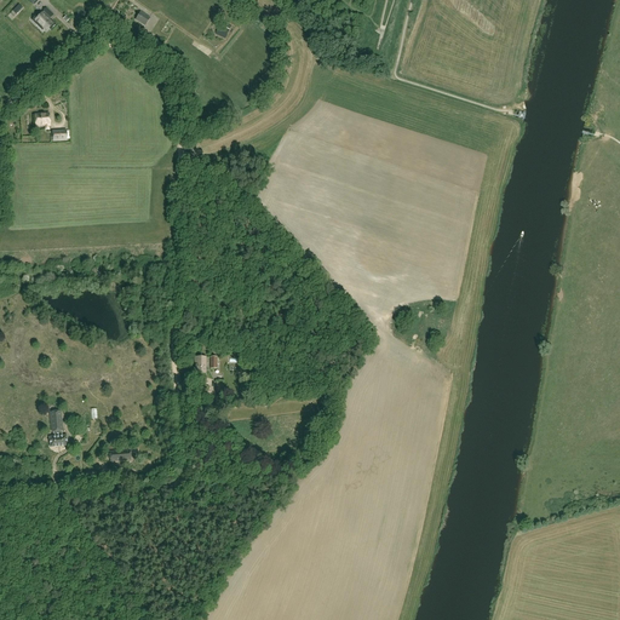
[(44,29),(46,32),(50,28),(51,29),(56,24),(50,18),(53,15),(46,9),(42,12),(44,13),(42,15),(42,13),(35,21),(39,23),(38,24),(42,30),(44,29)]
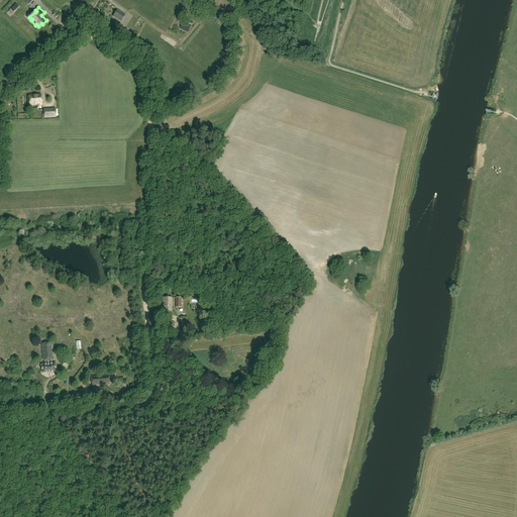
[(117,10),(113,17),(121,22),(125,15),(117,10)]
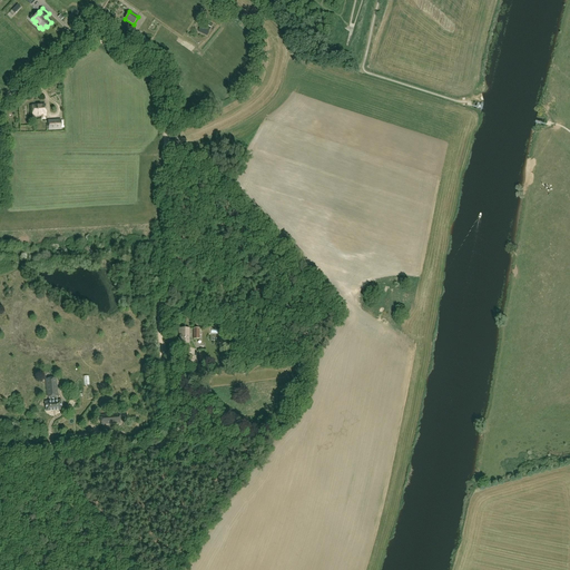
[(198,32),(207,36),(210,28),(202,25),(198,32)]
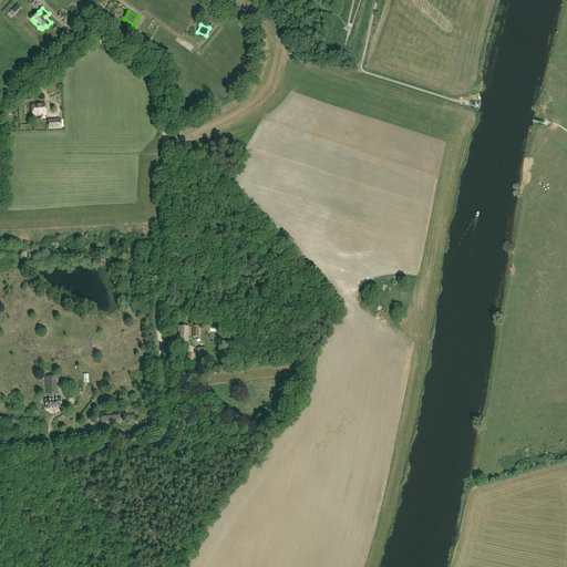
[(144,39),(142,37),(130,29),(125,35),(137,43),(138,41),(142,43),(144,39)]
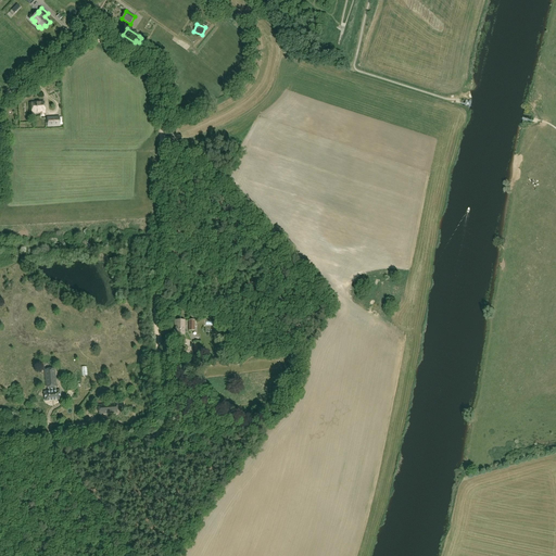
[(51,77),(41,83),(43,87),(53,81),(51,77)]
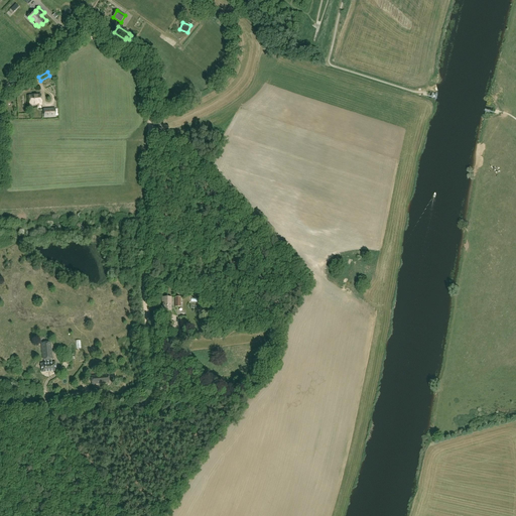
[(40,105),(41,105),(41,95),(29,96),(29,105),(37,105),(37,108),(40,108),(40,105)]
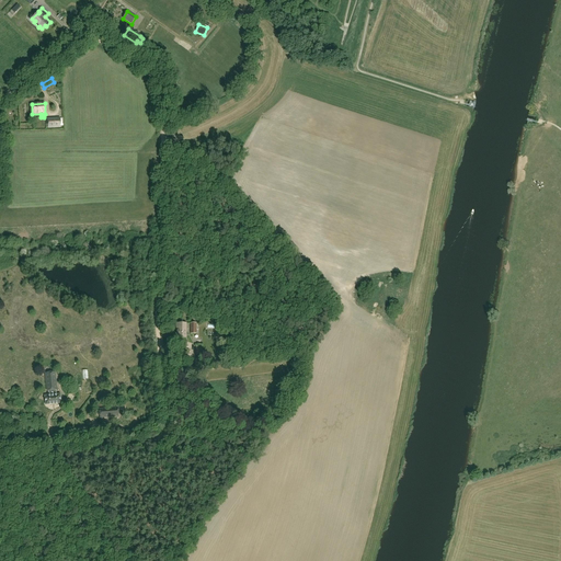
[(59,117),(47,118),(48,129),(60,128),(59,117)]
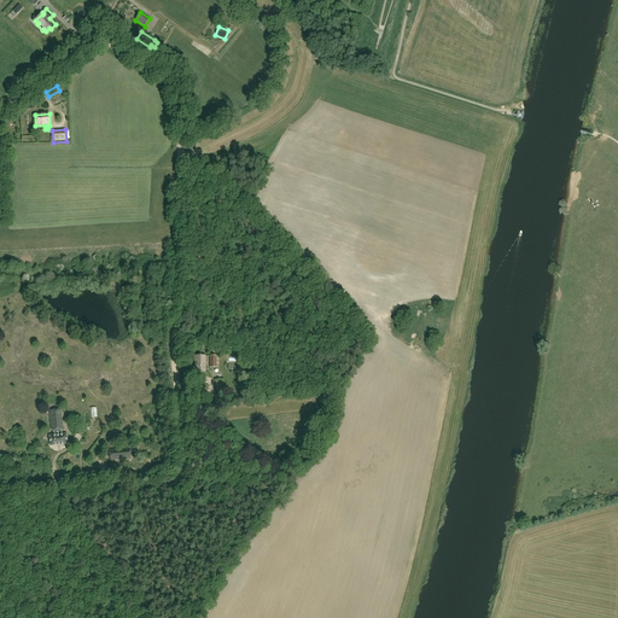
[(196,361),(194,372),(204,372),(205,356),(194,356),(194,361),(196,361)]
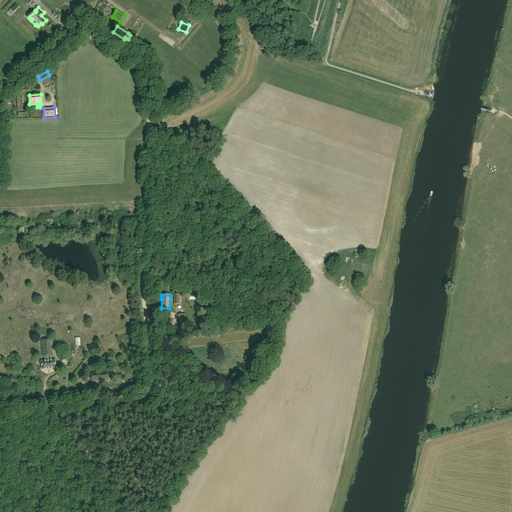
[(50,340),(41,341),(43,357),(44,356),(44,361),(41,361),(40,361),(40,362),(41,362),(41,369),(42,369),(55,368),(56,368),(55,367),(55,360),(54,360),(51,360),(51,356),(52,356),(50,340)]
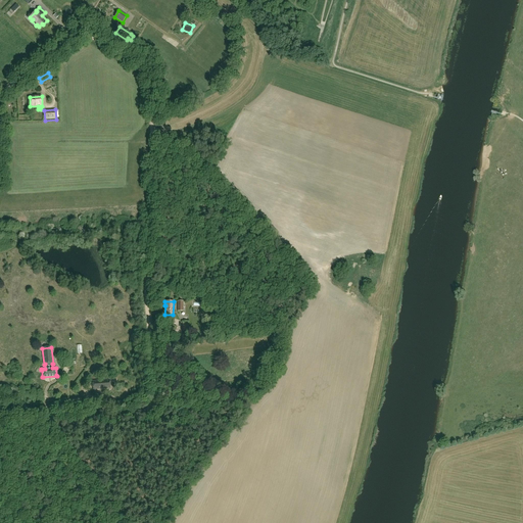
[(110,388),(109,380),(92,381),(93,389),(110,388)]
